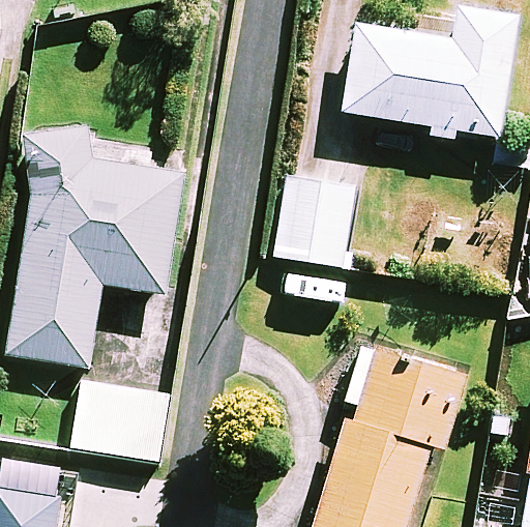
[(359,26),(346,112),(430,125),(428,136),(455,141),(458,129),(499,137),(518,18),(435,5),(430,37),(359,26)]
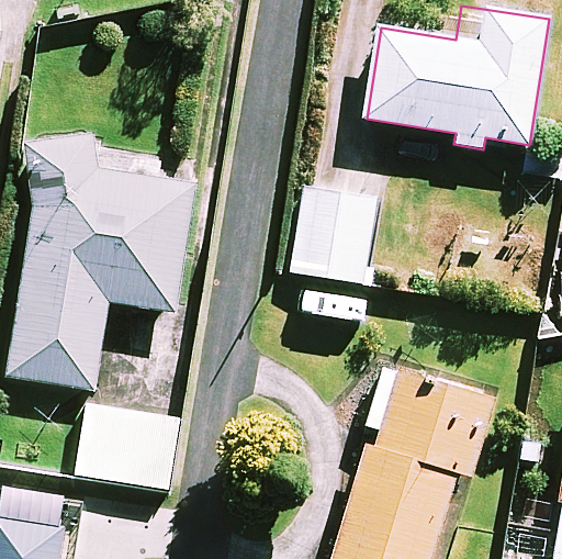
[(96,134),(26,141),(33,208),(31,208),(6,376),(96,390),(109,302),(177,313),(195,186),(99,170),(96,134)]
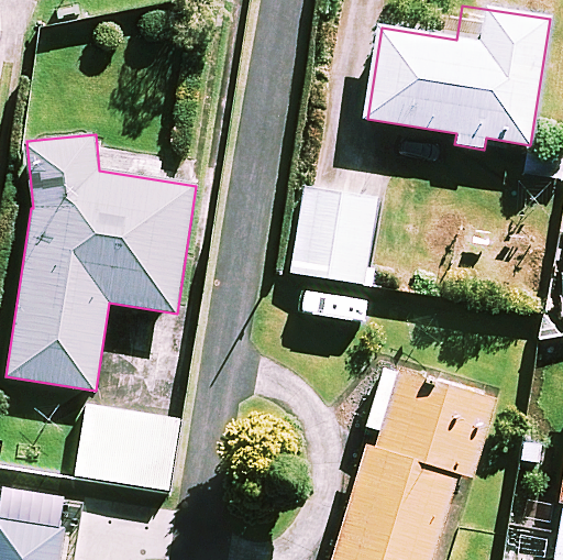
[(377,201),(302,190),(291,273),(365,283),(377,201)]
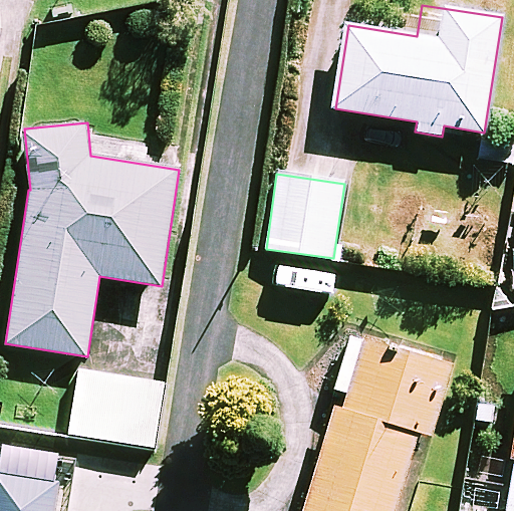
[(452,365),(348,335),(332,390),(340,392),(304,510),(395,510),(419,433),(431,437),(452,365)]
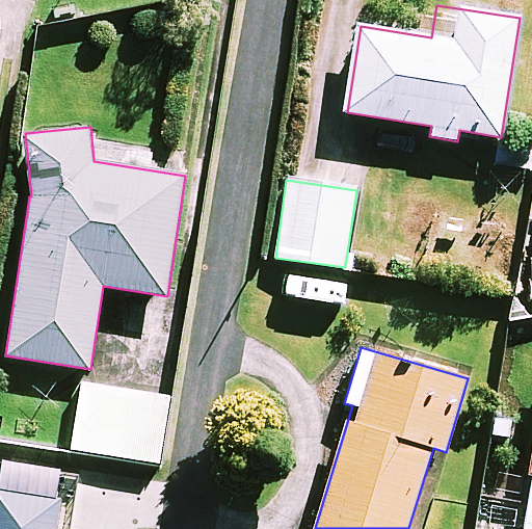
[(531,528),(531,464),(520,528),(531,528)]
